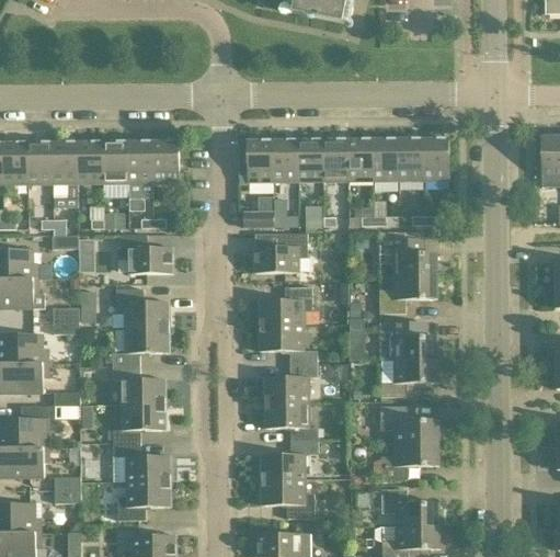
[(289,0),(293,1),(290,11),(341,21),(344,0),(289,0)]
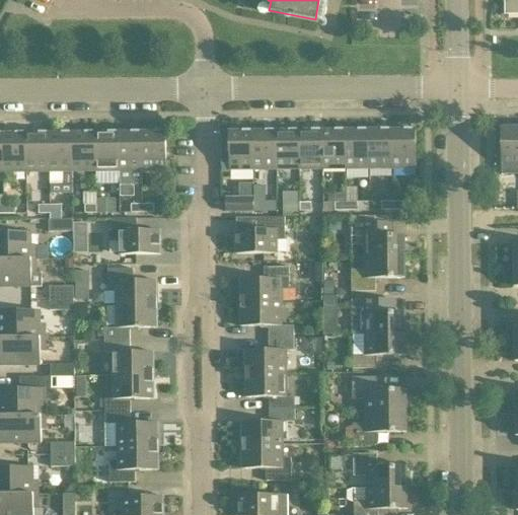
[(502,0),(503,11),(517,11),(517,0),(502,0)]
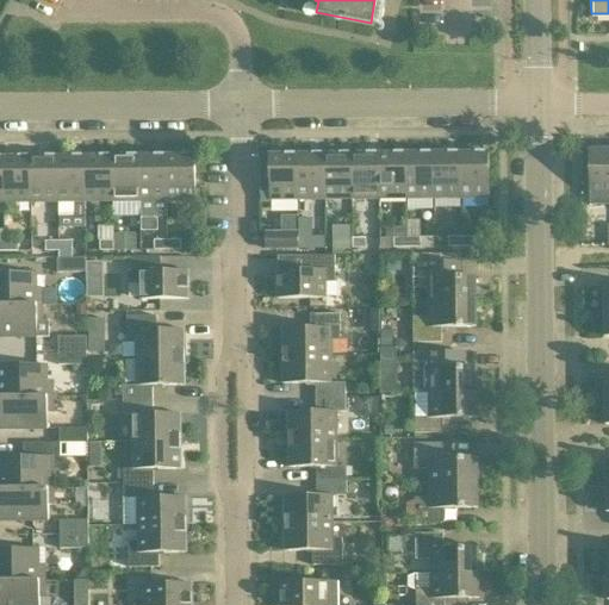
[(608,188),(608,145),(586,147),(588,189),(608,188)]
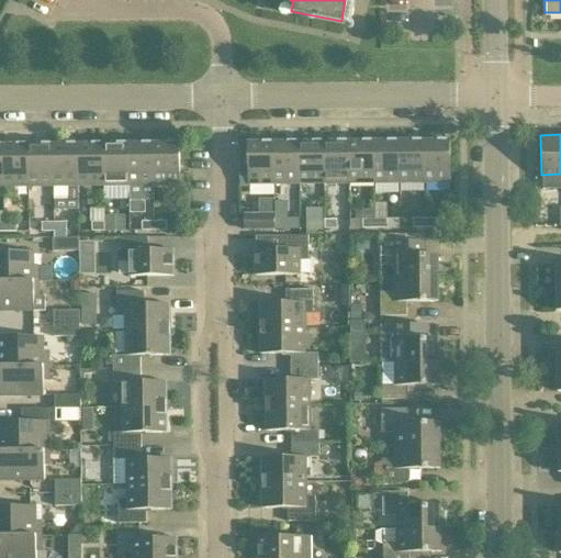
[(347,138),(348,179),(373,179),(372,138),(370,138),(370,136),(361,136),(361,138),(347,138)]
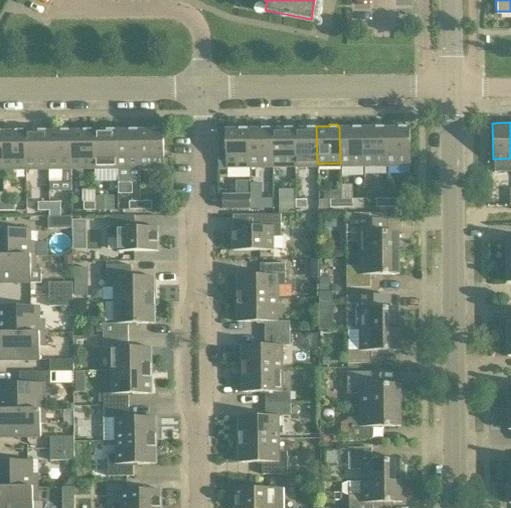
[(339,126),(340,163),(362,163),(362,125),(360,125),(360,124),(351,124),(351,126),(339,126)]
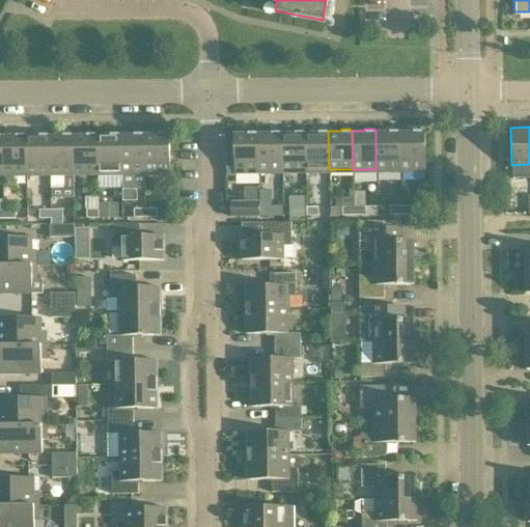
[(375,130),(375,169),(399,169),(399,130),(397,130),(397,129),(388,129),(388,130),(375,130)]
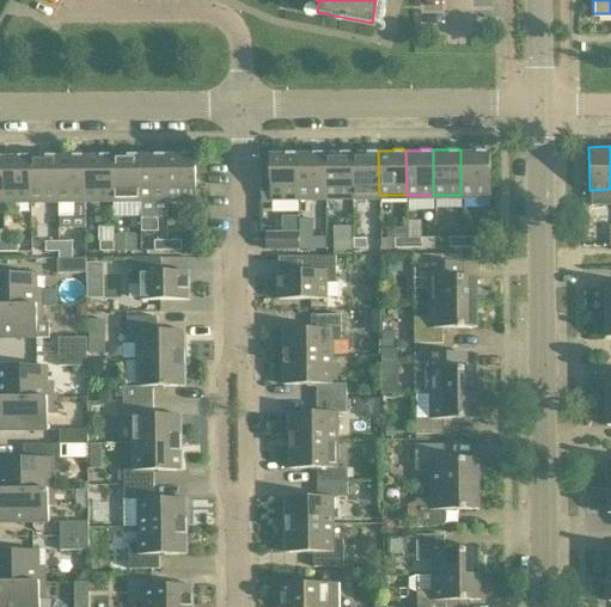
[(486,149),(486,148),(475,148),(475,149),(460,149),(460,195),(489,195),(488,149),(486,149)]
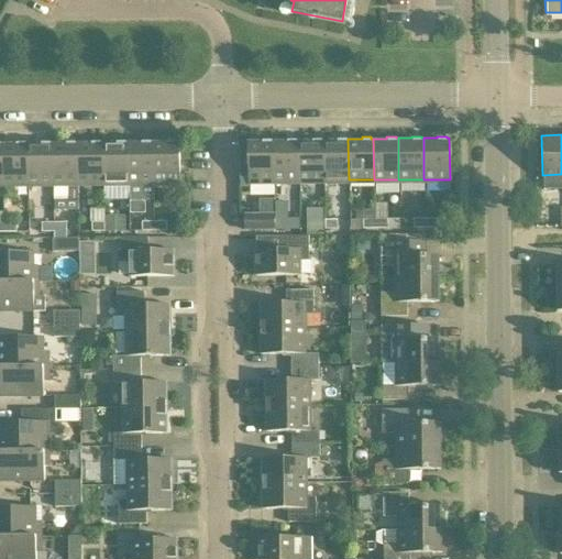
[(248,175),(248,181),(273,181),(273,140),(271,140),(271,138),(261,138),(261,140),(246,140),(248,149),(239,149),(239,175),(248,175)]
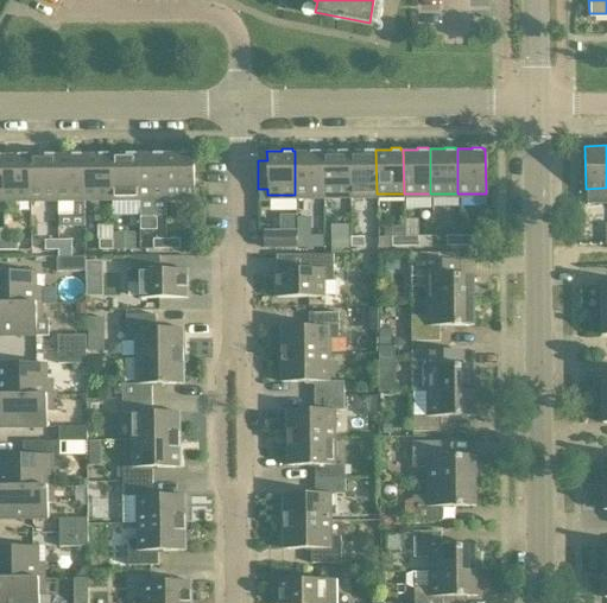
[(295,151),(295,195),(322,195),(322,150),(320,150),(320,148),(309,148),(309,150),(295,151)]
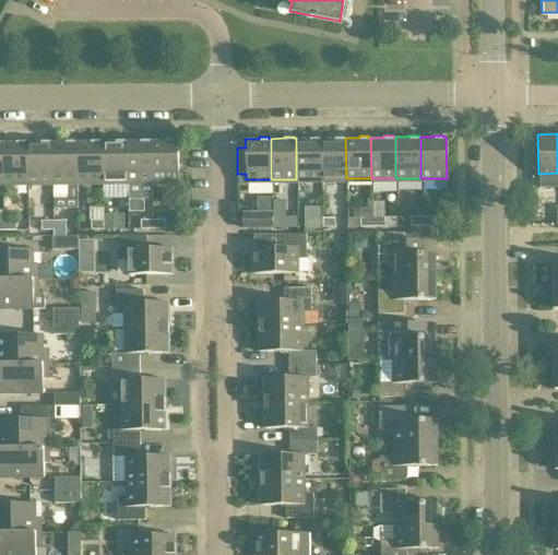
[(296,138),(296,179),(321,179),(321,138),(319,138),(319,137),(309,137),(309,138),(296,138)]
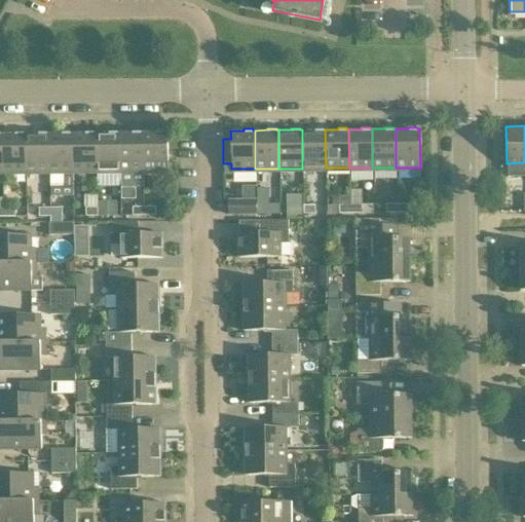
[(302,129),(302,169),(326,168),(325,129),(323,129),(323,128),(314,128),(314,129),(302,129)]
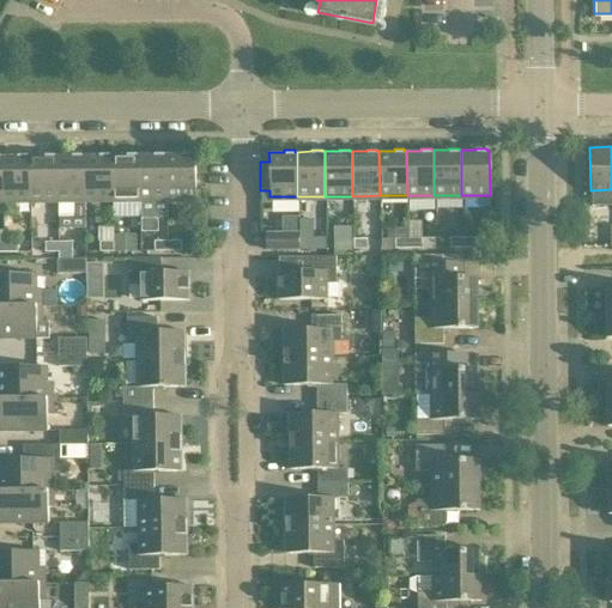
[(111,153),(111,199),(139,198),(138,153),(135,153),(135,151),(126,152),(126,153),(111,153)]
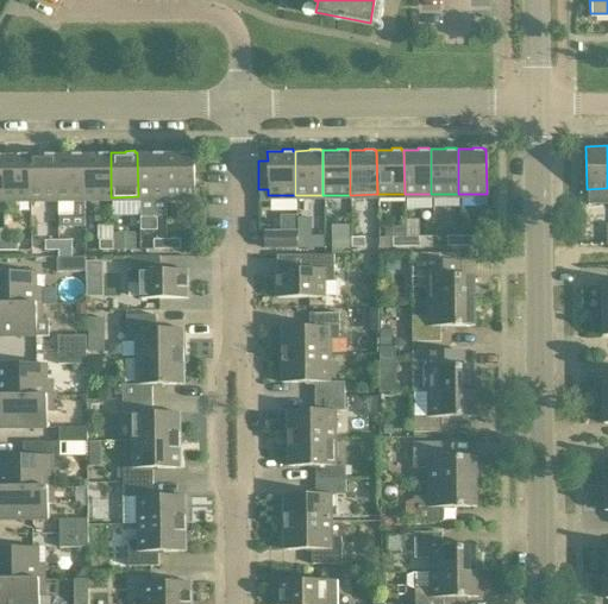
[(137,152),(138,196),(164,196),(164,152),(162,152),(162,150),(152,150),(152,152),(137,152)]
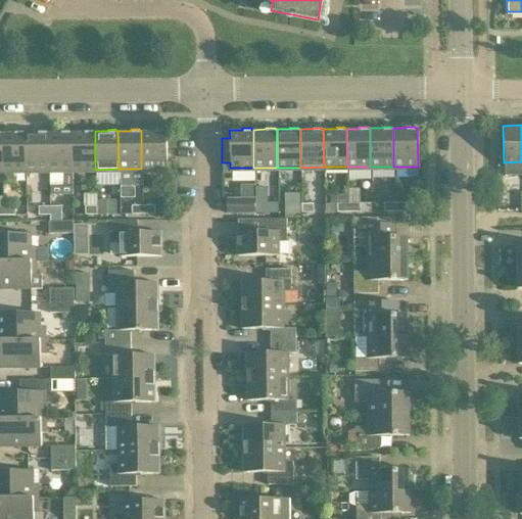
[(165,169),(165,130),(162,130),(162,129),(153,129),(153,130),(141,131),(141,169),(165,169)]
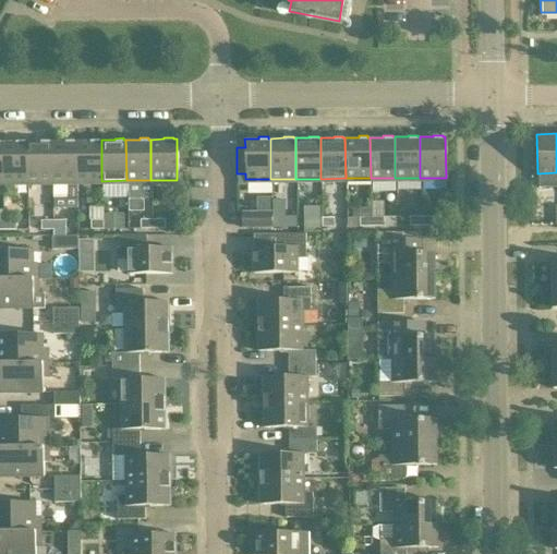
[(1,141),(2,181),(26,181),(26,141),(24,141),(24,139),(15,139),(15,141),(1,141)]
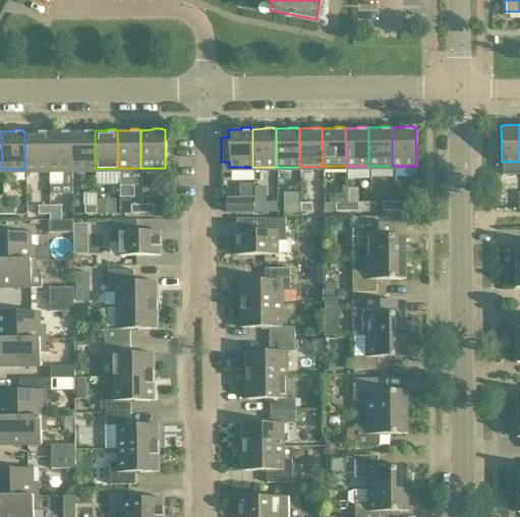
[(24,131),(24,169),(48,169),(48,130),(46,130),(46,129),(38,129),(38,131),(24,131)]
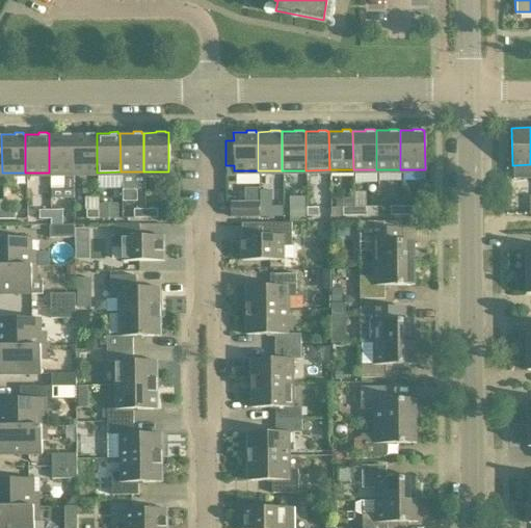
[(49,133),(49,173),(73,173),(73,133),(71,133),(71,132),(61,132),(61,133),(49,133)]
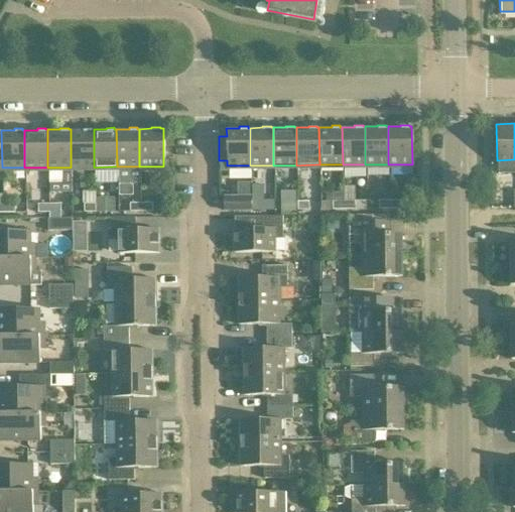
[(71,129),(71,167),(94,167),(94,129),(92,129),(92,128),(83,128),(83,129),(71,129)]
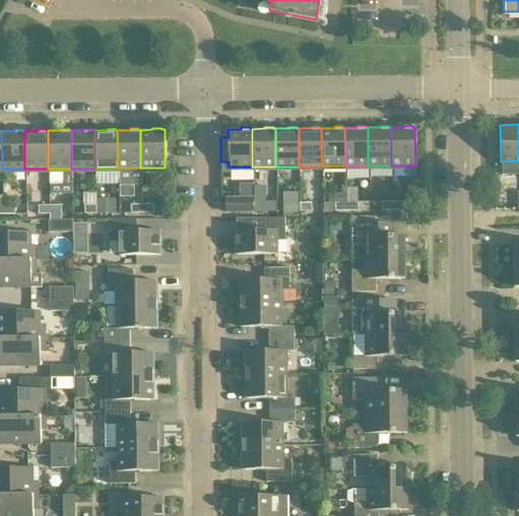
[(345,190),(345,207),(369,207),(368,199),(357,199),(357,192),(354,188),(346,188),(345,190)]
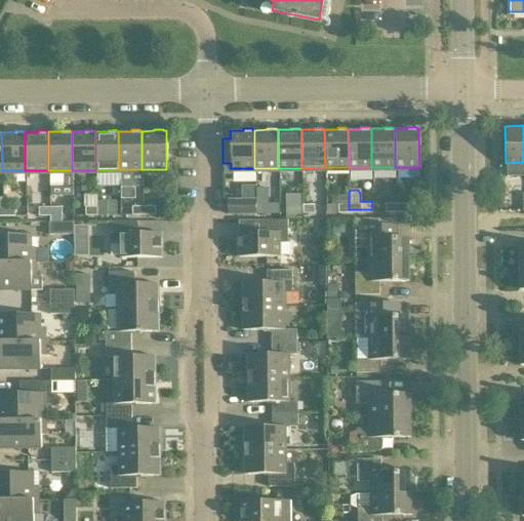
[(349,209),(349,192),(329,191),(329,201),(324,201),(324,209),(349,209)]
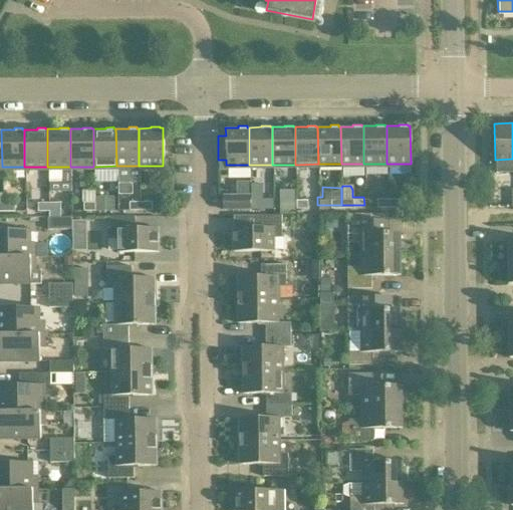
[(250,206),(250,198),(250,192),(221,192),(222,207),(249,207),(249,206),(250,206)]
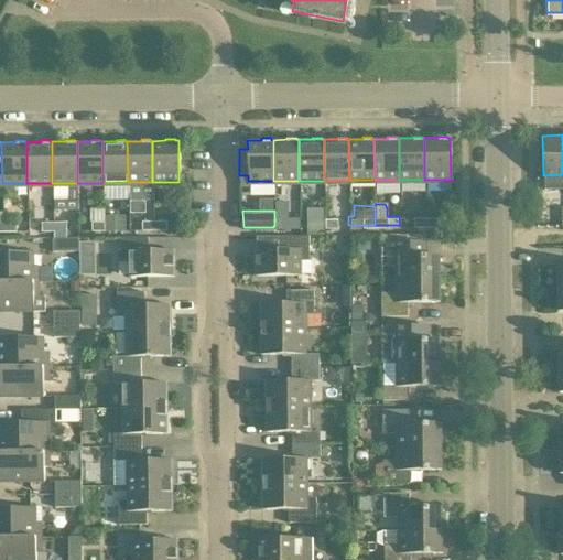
[(123,212),(103,212),(103,217),(103,228),(115,227),(123,227),(123,212)]
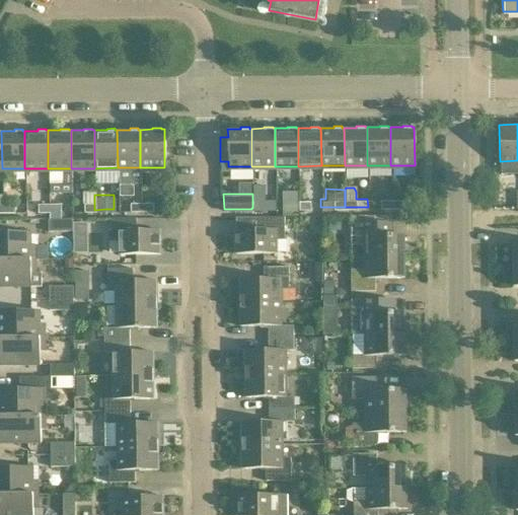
[(283,214),(297,214),(297,197),(282,198),(282,214),(283,214)]
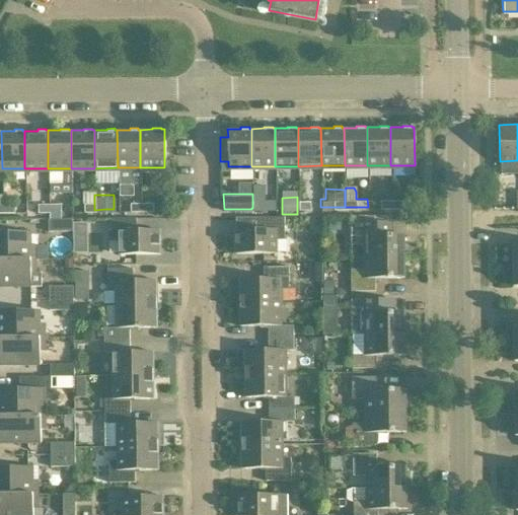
[(401,207),(401,197),(390,198),(390,207),(401,207)]
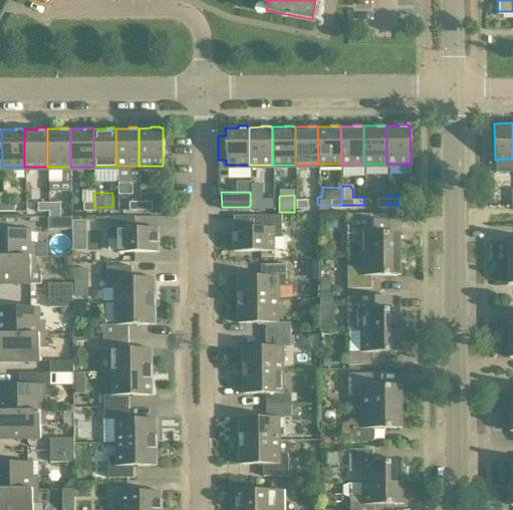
[(376,196),(376,205),(387,205),(387,196),(376,196)]
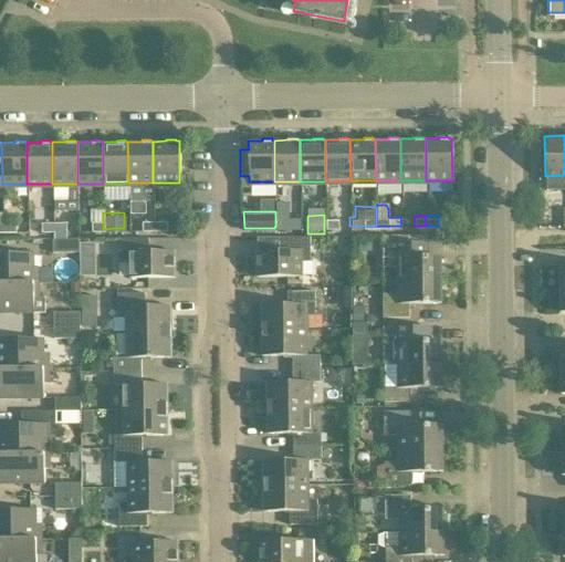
[(338,217),(325,217),(325,227),(338,227),(338,217)]
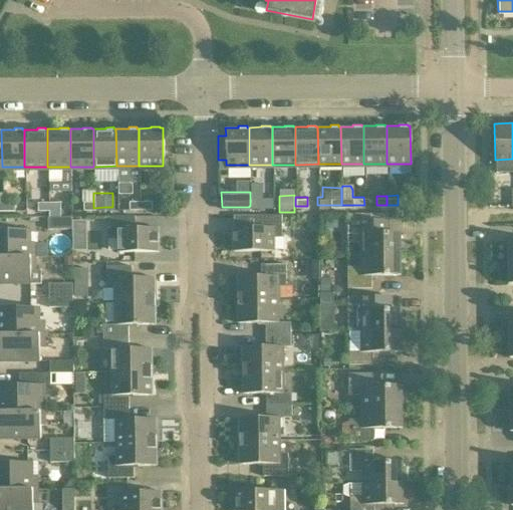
[(83,198),(83,208),(93,208),(93,198),(83,198)]
